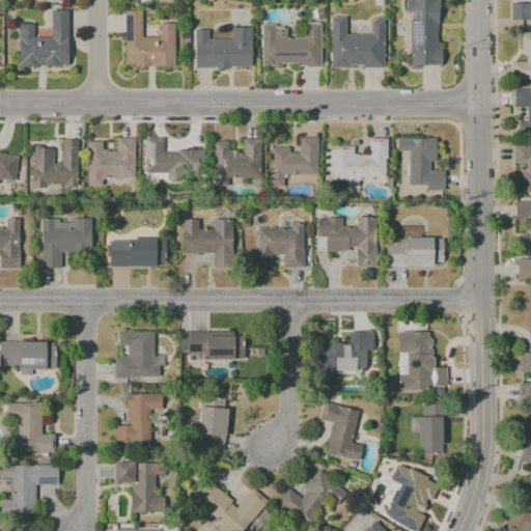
[(437,0),(403,0),(404,11),(410,11),(410,65),(440,65),(440,50),(437,50),(437,0)]
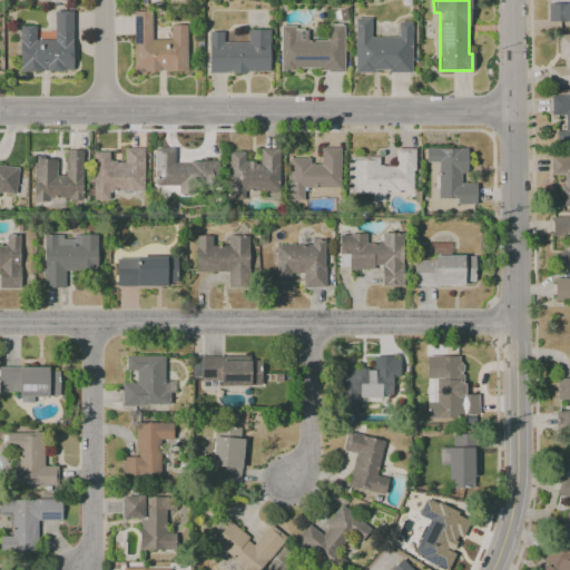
[(548,22),(569,21),(569,3),(548,3),(548,22)]
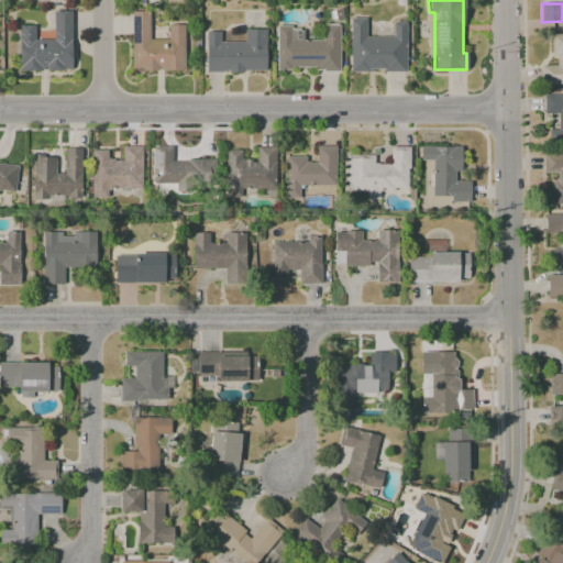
[(19,70),(72,69),(70,11),(52,11),(53,40),(34,40),(34,25),(18,25),(19,70)]
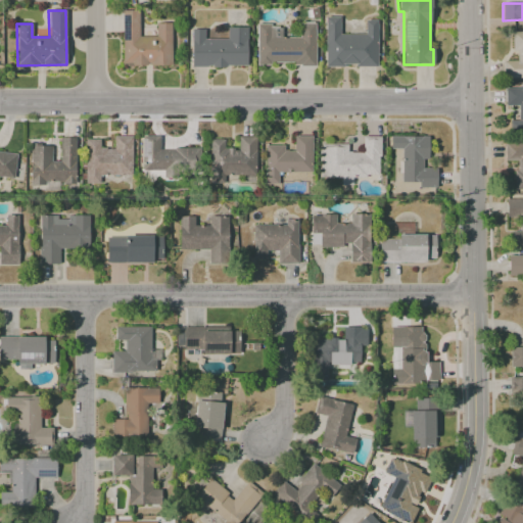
[(171,22),(155,22),(155,37),(139,37),(139,10),(122,10),(122,65),(171,65),(171,22)]
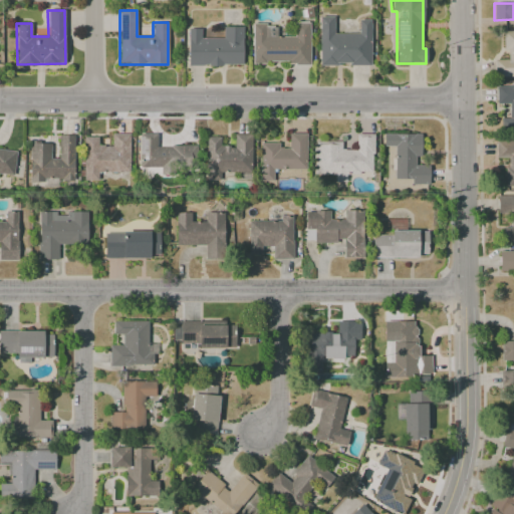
[(319,65),(369,64),(369,20),(358,20),(358,33),(333,34),(333,16),(319,16),(319,65)]
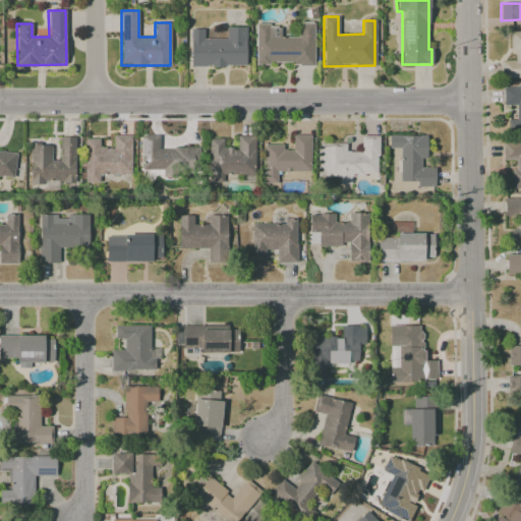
[(255,25),(255,64),(313,64),(313,24),(298,24),(298,38),(280,38),(280,25),(255,25)]
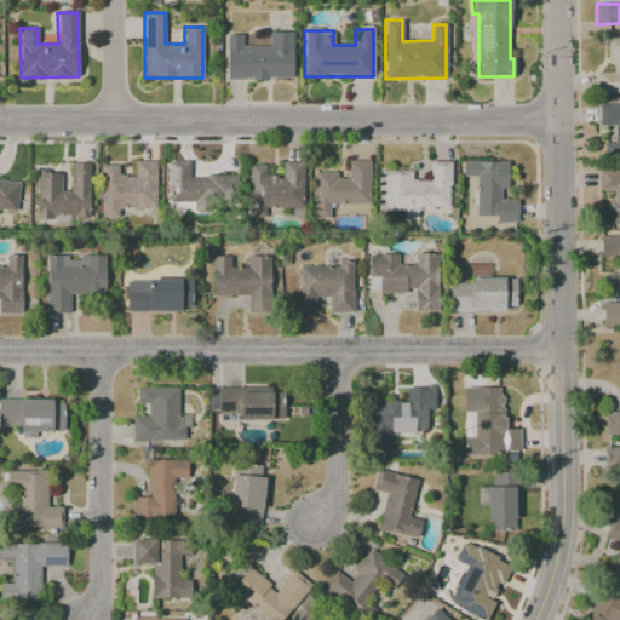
[(292,33),(269,33),(269,46),(242,46),(242,35),(227,35),(227,80),(292,79),(292,33)]
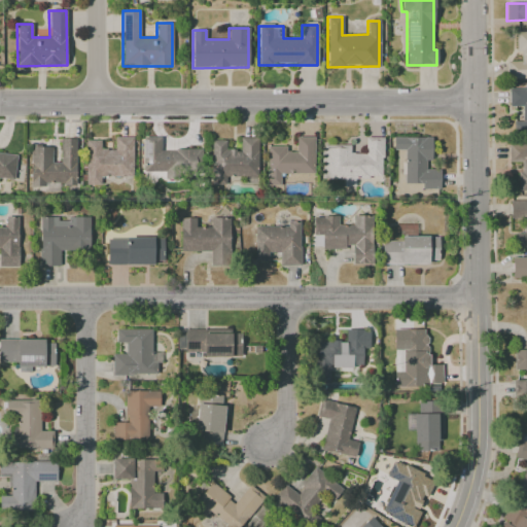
[(526,78),(526,31),(516,32),(516,51),(521,51),(521,61),(507,61),(507,79),(526,78)]
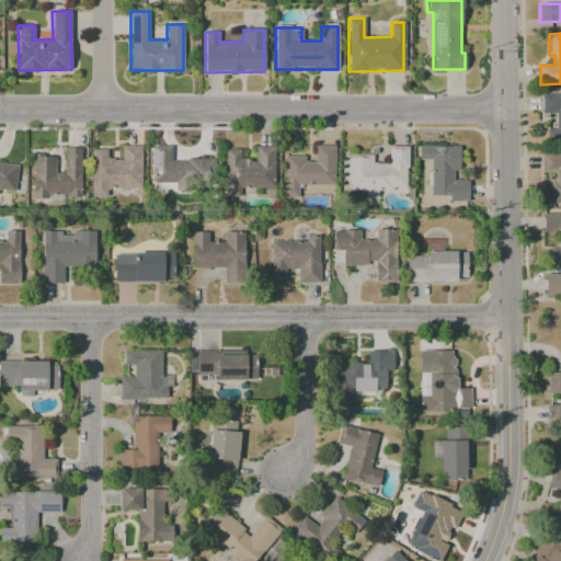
[(560,142),(560,94),(541,95),(541,114),(554,114),(554,129),(546,129),(547,142),(560,142)]
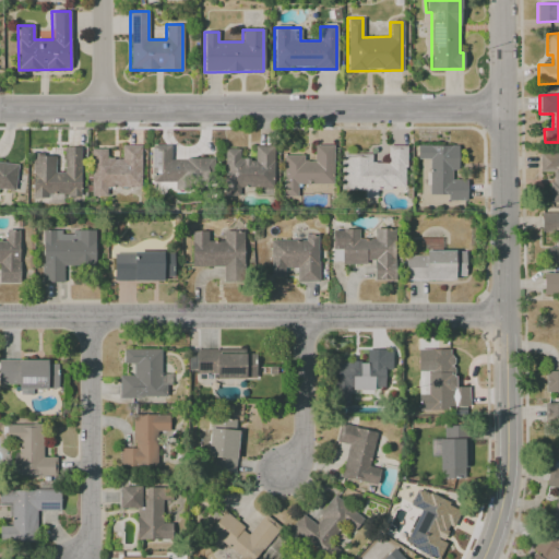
[(141,145),(121,145),(121,158),(106,158),(106,150),(91,150),(91,197),(106,197),(106,188),(141,187),(141,145)]
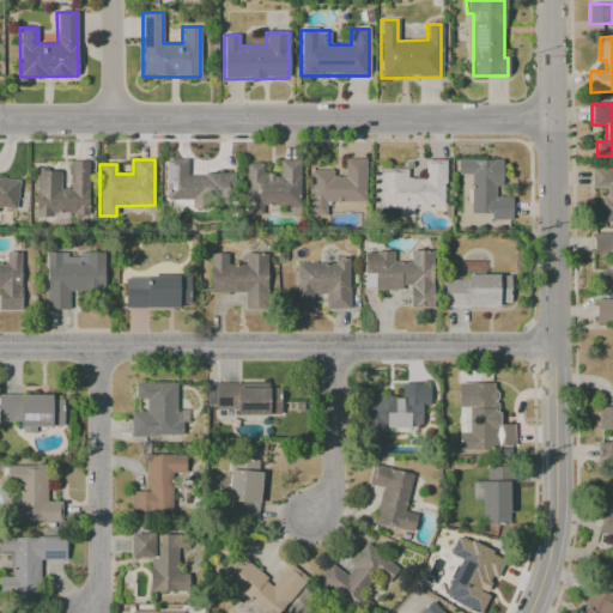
[(236,202),(235,174),(187,174),(187,159),(165,159),(167,200),(192,200),(192,210),(210,210),(210,204),(236,202)]
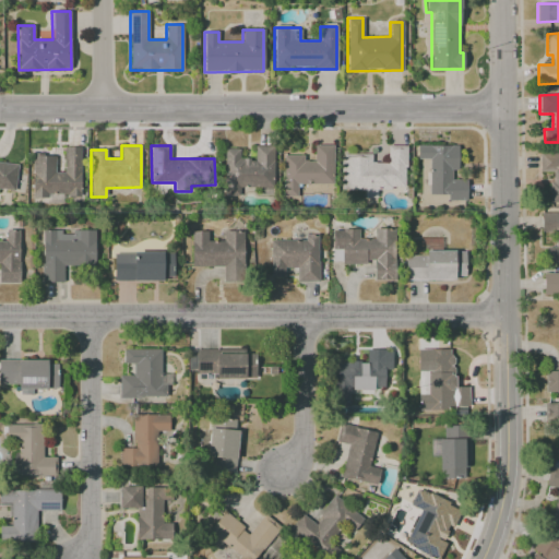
[(333,145),(313,145),(313,161),(304,161),(304,155),(283,155),(283,198),(297,198),(297,185),(333,185),(333,145)]
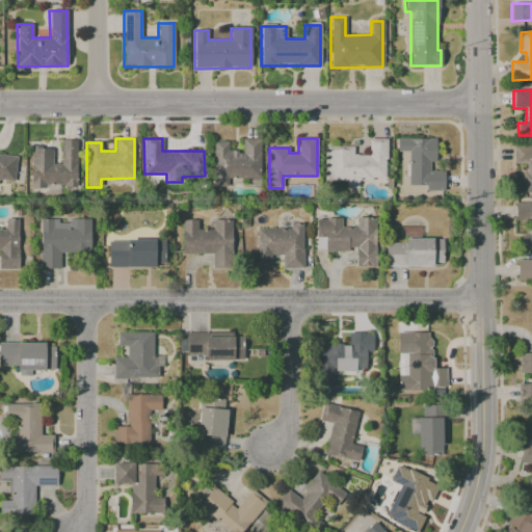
[(443,191),(443,171),(430,171),(430,161),(435,161),(435,138),(396,139),(397,152),(408,152),(408,186),(426,185),(426,191),(443,191)]
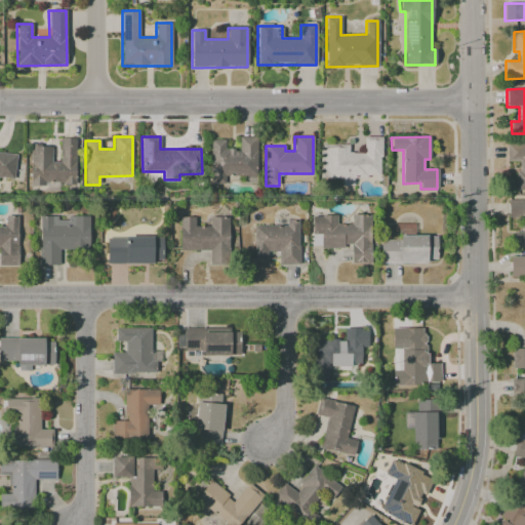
[(210,139),(210,184),(225,184),(225,176),(257,176),(256,137),(239,137),(239,150),(225,150),(225,139),(210,139)]
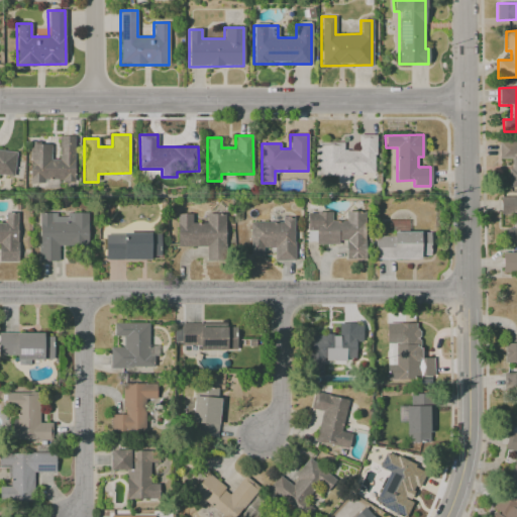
[(317,142),(317,176),(337,176),(337,183),(347,183),(347,175),(376,174),(375,135),(358,135),(358,150),(343,150),(343,142),(317,142)]
